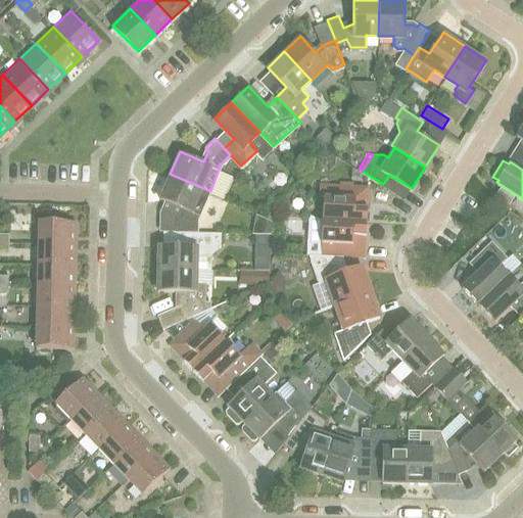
[(210,191),(170,174),(160,196),(184,206),(179,217),(175,217),(175,230),(186,230),(198,230),(199,217),(210,191)]
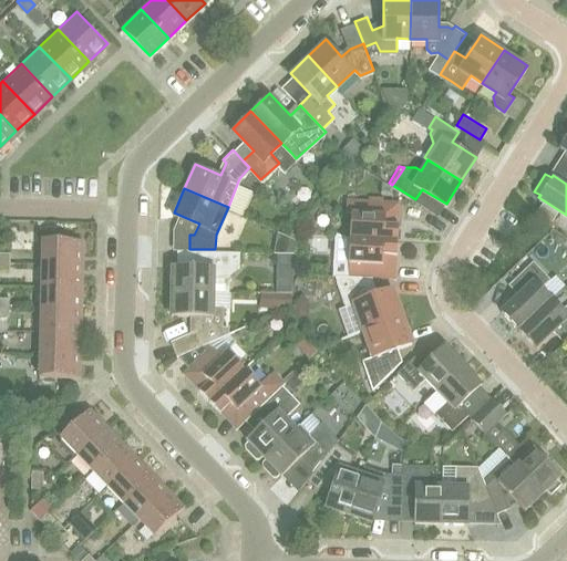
[(400,199),(392,198),(347,196),(346,210),(351,211),(350,236),(398,238),(400,199)]
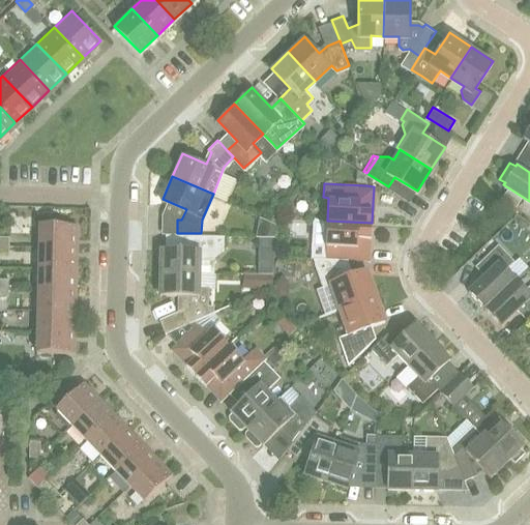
[(325,256),(342,257),(363,258),(370,259),(372,223),(327,221),(326,243),(325,256)]
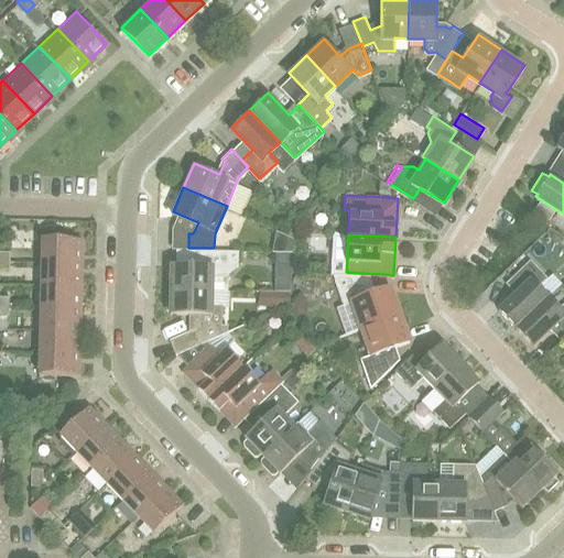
[(42,259),(83,260),(83,237),(42,236),(42,259)]
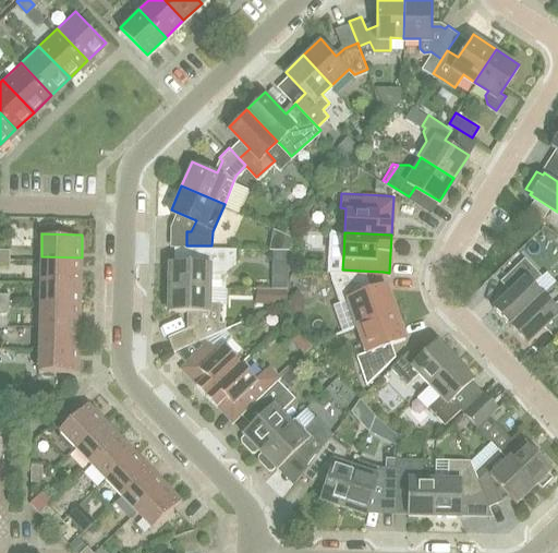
[(235,247),(211,245),(198,245),(198,261),(169,260),(169,262),(165,264),(165,274),(169,276),(169,284),(209,285),(226,285),(226,268),(235,259),(235,247)]
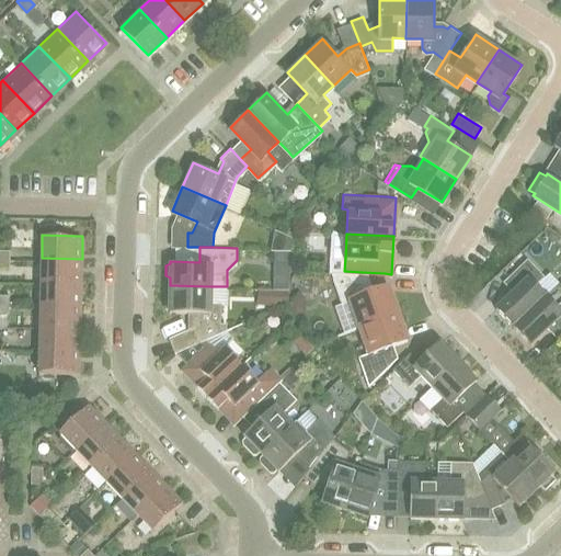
[(0,257),(10,258),(10,248),(0,248),(0,257)]
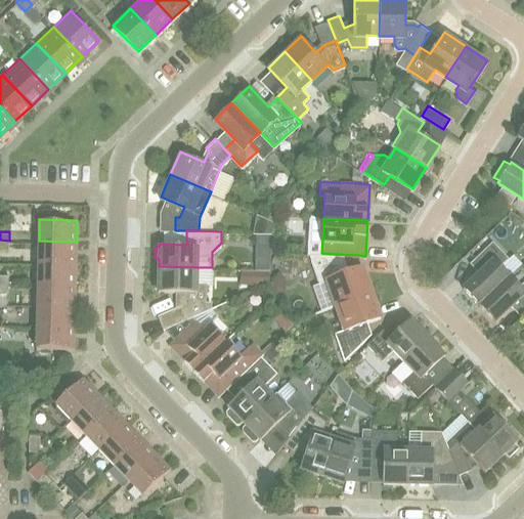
[(256,265),(270,265),(272,232),(256,232),(256,265)]
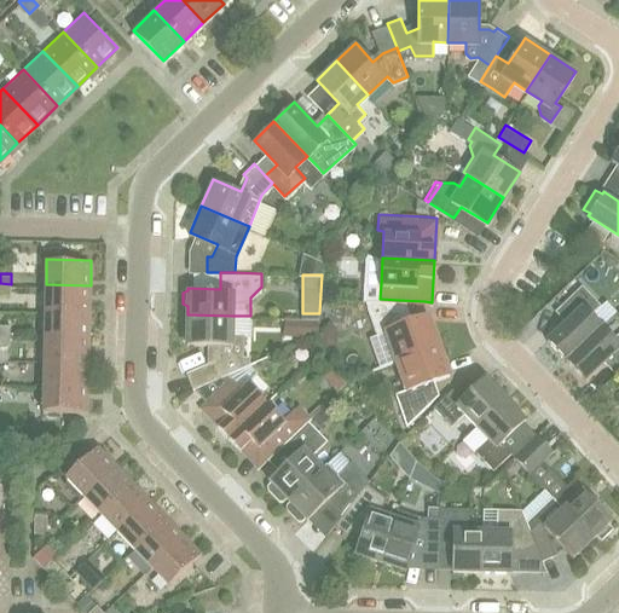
[(566,358),(601,324),(590,312),(601,302),(582,282),(560,304),(571,314),(547,337),(566,358)]
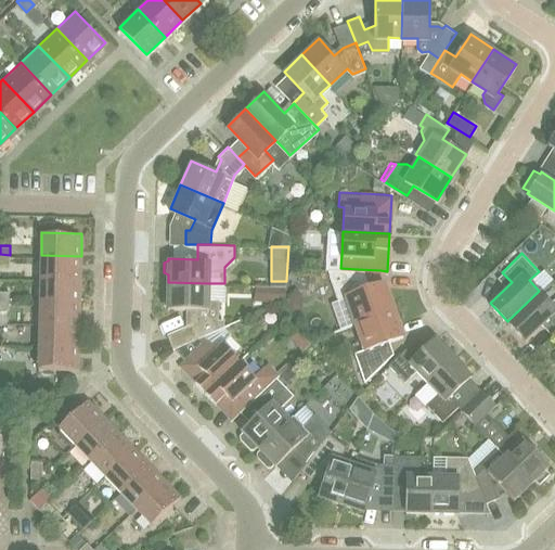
[(0,263),(10,264),(10,255),(0,254),(0,263)]
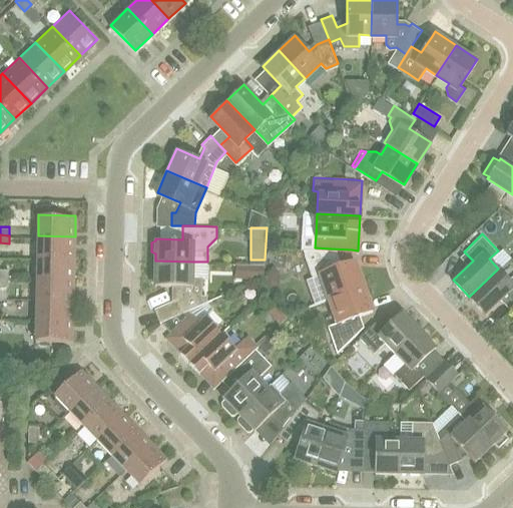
[(74,257),(75,236),(38,235),(37,257),(74,257)]
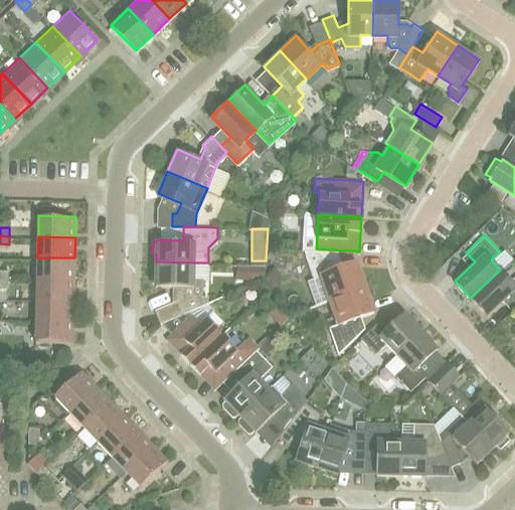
[(332,249),(316,248),(304,248),(314,276),(308,279),(316,303),(329,299),(329,298),(365,286),(357,261),(342,267),(337,264),(332,249)]
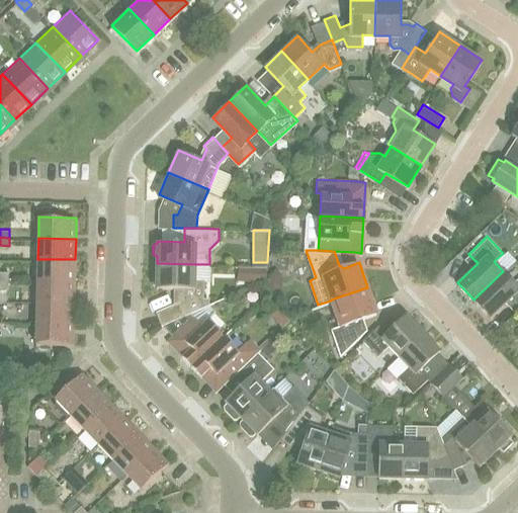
[(75,280),(75,259),(37,259),(37,279),(75,280)]
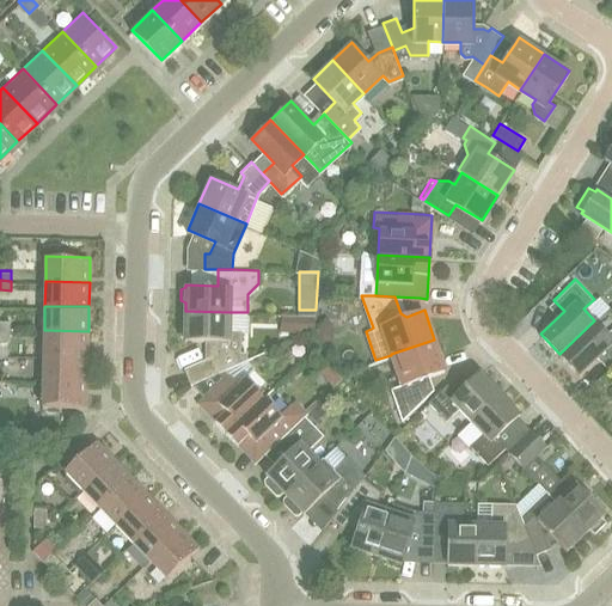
[(230,328),(230,312),(185,311),(185,320),(181,323),(181,332),(184,335),(184,337),(216,338),(215,349),(212,354),(184,366),(190,383),(191,381),(225,367),(248,357),(248,356),(240,360),(242,328),(230,328)]
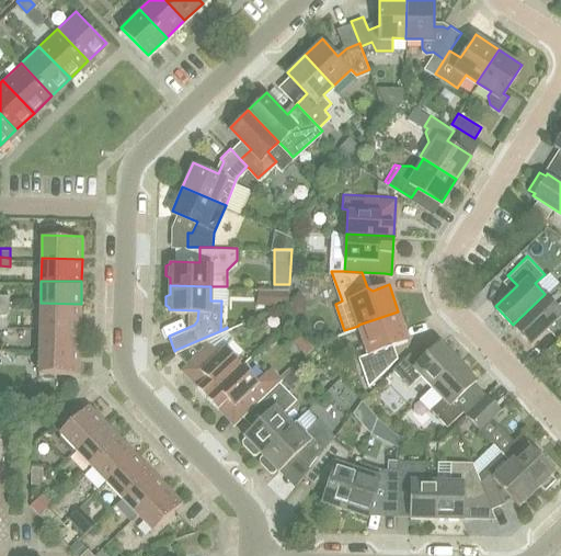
[(0,302),(9,303),(9,293),(0,293),(0,302)]
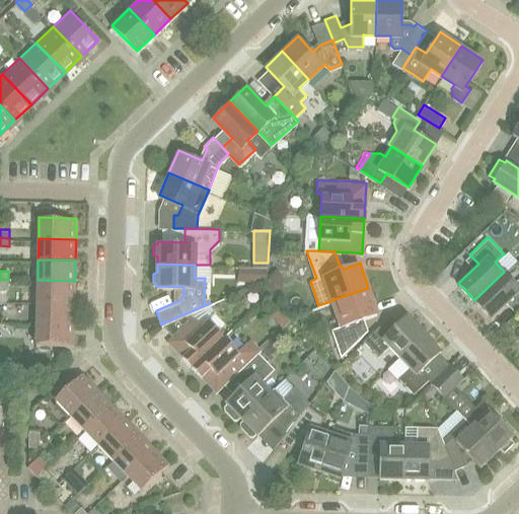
[(504,272),(474,300),(491,316),(511,297),(518,305),(518,276),(514,282),(504,272)]
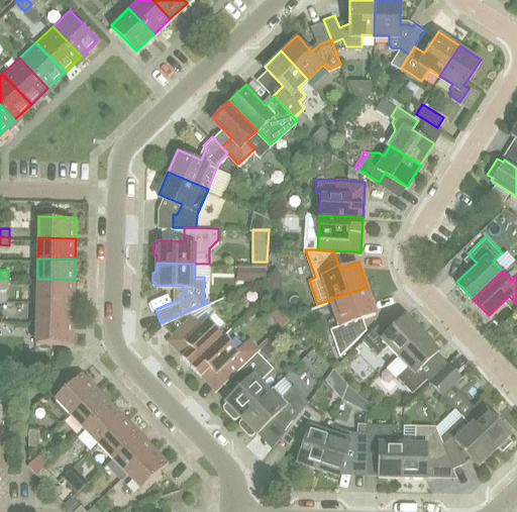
[(74,300),(75,280),(37,279),(36,299),(74,300)]
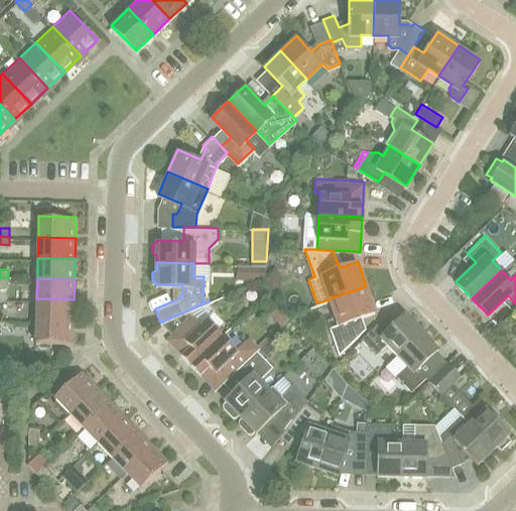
[(330,298),(330,299),(339,323),(330,326),(339,353),(362,332),(358,321),(360,315),(375,310),(366,286),(330,298)]
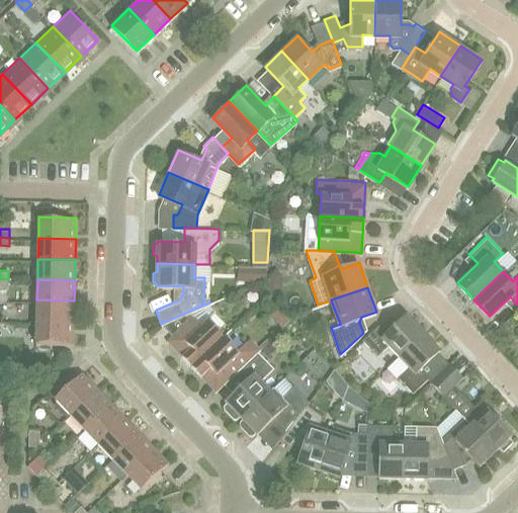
[(74,322),(74,301),(36,300),(36,321),(74,322)]
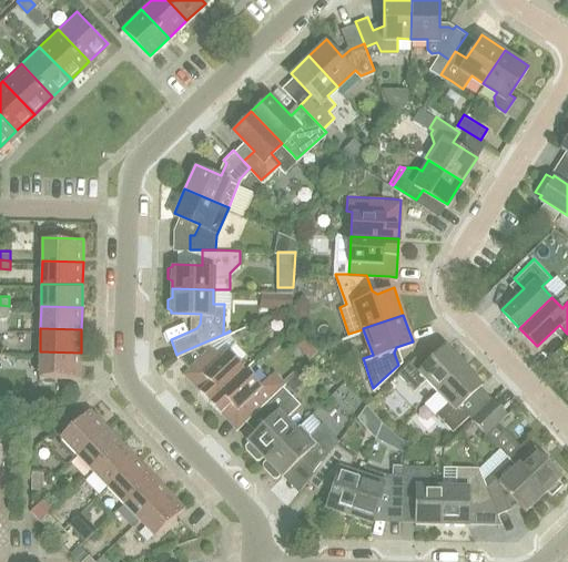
[(221,354),(212,344),(209,340),(178,354),(190,366),(189,367),(204,384),(200,388),(210,399),(244,366),(227,348),(221,354)]
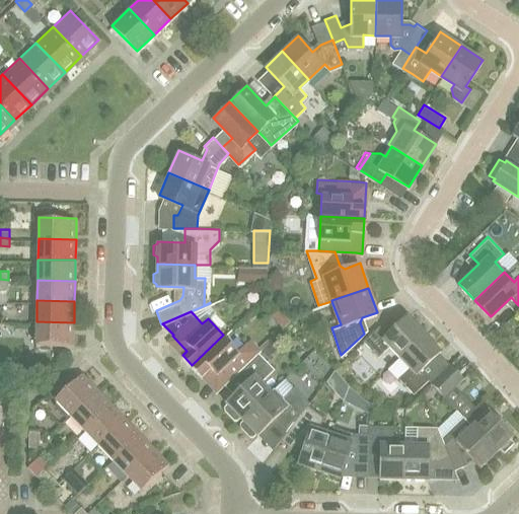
[(399,355),(424,332),(406,314),(387,333),(379,323),(363,340),(378,355),(389,345),(399,355)]
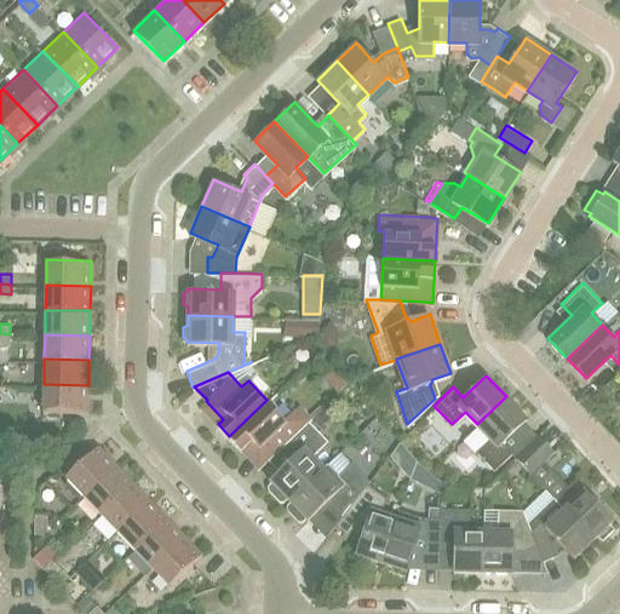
[(87,411),(89,385),(44,384),(42,409),(87,411)]
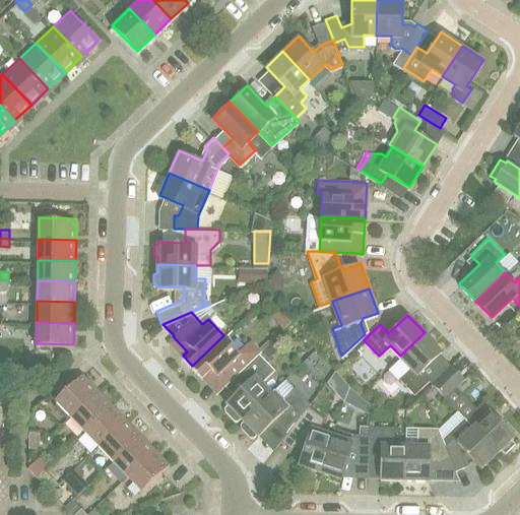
[(425,332),(400,356),(410,367),(399,377),(414,393),(431,378),(423,369),(441,350),(425,332)]
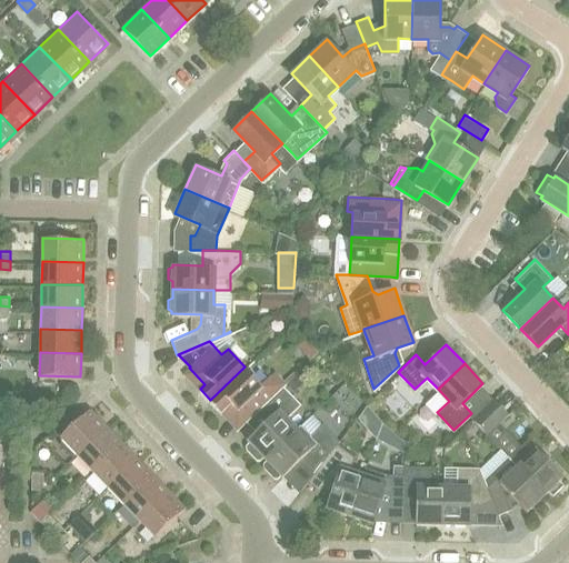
[(275,369),(260,383),(245,367),(210,400),(221,411),(226,406),(242,423),(259,408),(283,384),(286,381),(275,369)]
